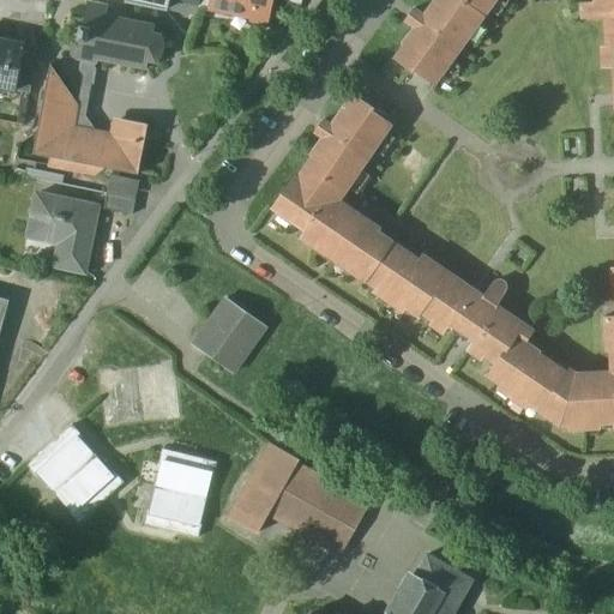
[(125,0),(125,4),(168,12),(169,1),(199,7),(199,5),(205,6),(206,0),(125,0)]
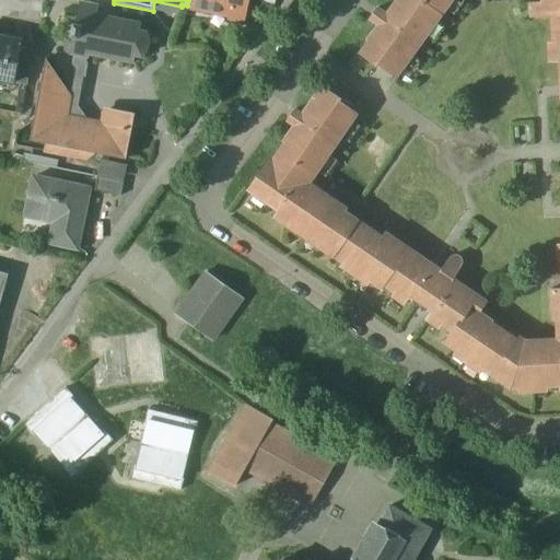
[(246,0),(188,0),(187,6),(187,8),(230,16),(231,10),(232,10),(233,9),(244,11),(246,0)]
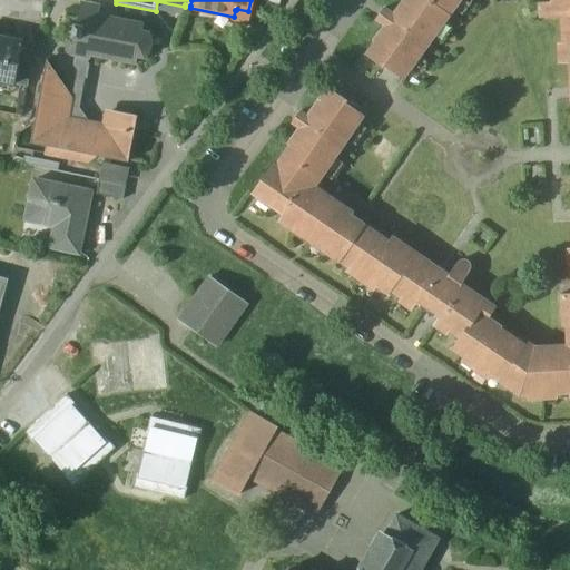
[(402,0),(392,15),(383,9),(375,20),(383,27),(372,42),(373,43),(364,56),(383,69),(385,67),(403,79),(449,16),(426,0),(402,0)]
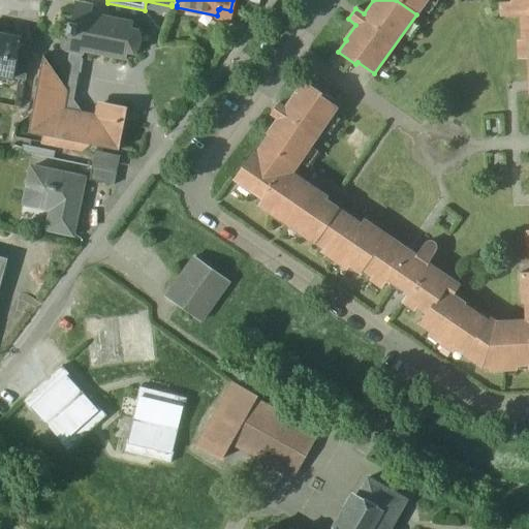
[(396,0),(416,14),(427,0),(396,0)]
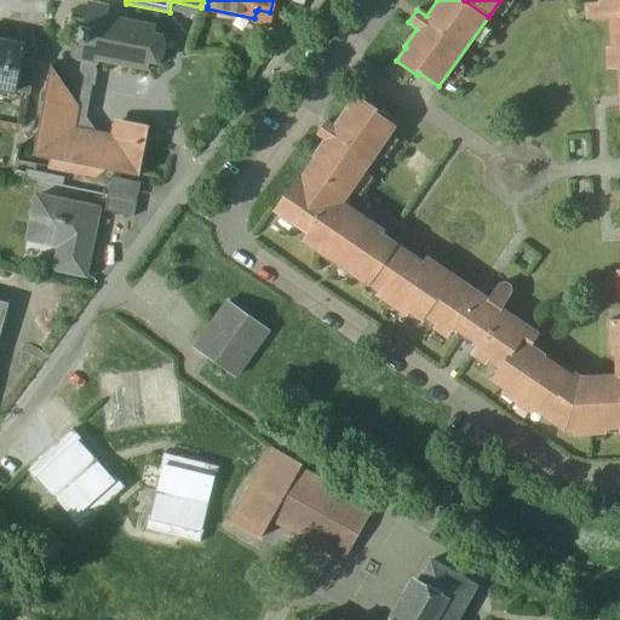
[(619,0),(607,0),(608,4),(585,5),(586,19),(619,18),(619,0)]
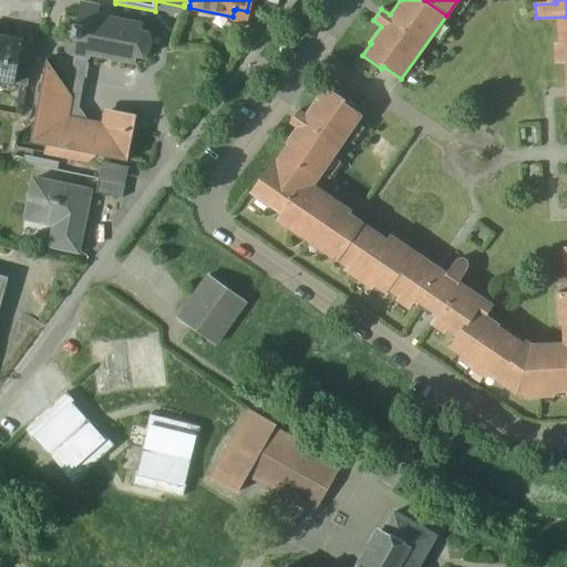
[(100,4),(81,1),(73,39),(65,37),(63,45),(63,48),(62,49),(63,51),(64,53),(65,54),(73,57),(88,59),(89,55),(91,57),(133,64),(135,57),(141,59),(146,53),(148,47),(148,40),(146,33),(141,32),(142,26),(98,16),(100,4)]
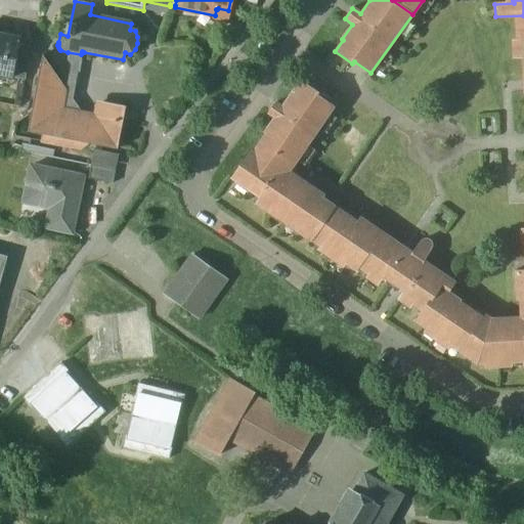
[(20,40),(0,35),(0,75),(12,78),(17,55),(20,40)]
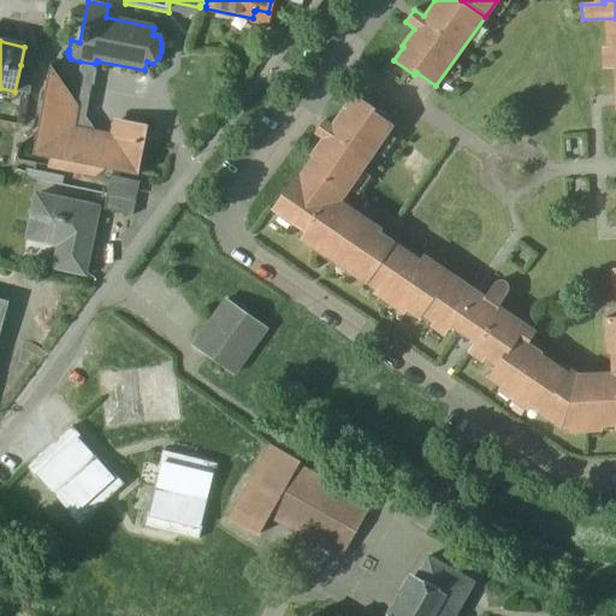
[(77,76),(72,99),(77,105),(75,116),(87,118),(89,117),(95,86),(99,61),(96,60),(95,64),(80,61),(77,76)]
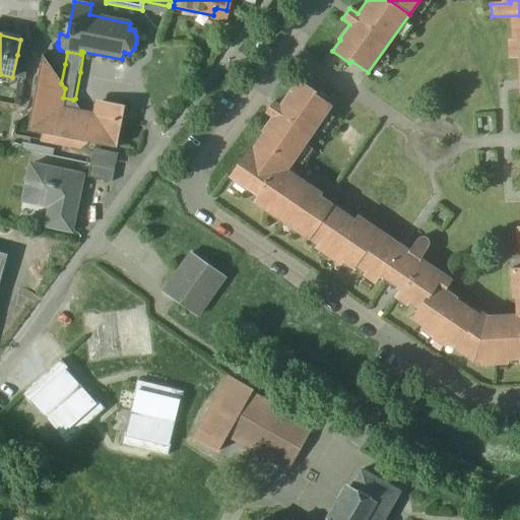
[(29,57),(17,55),(12,77),(24,80),(29,57)]
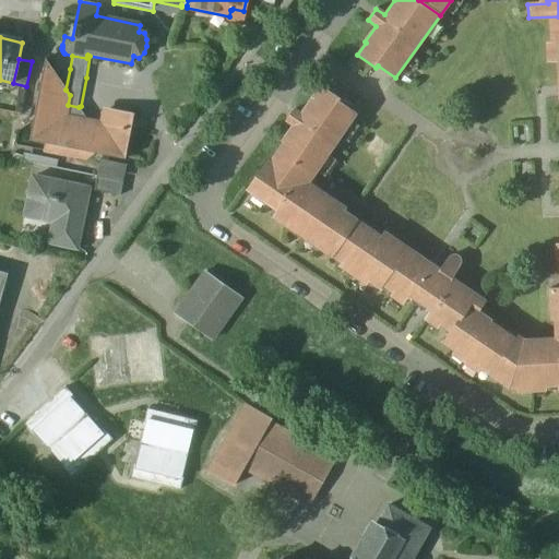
[(66,90),(44,59),(28,141),(45,143),(43,152),(85,159),(95,153),(125,159),(133,115),(111,110),(100,117),(98,126),(87,123),(79,107),(68,105),(70,95),(66,90)]
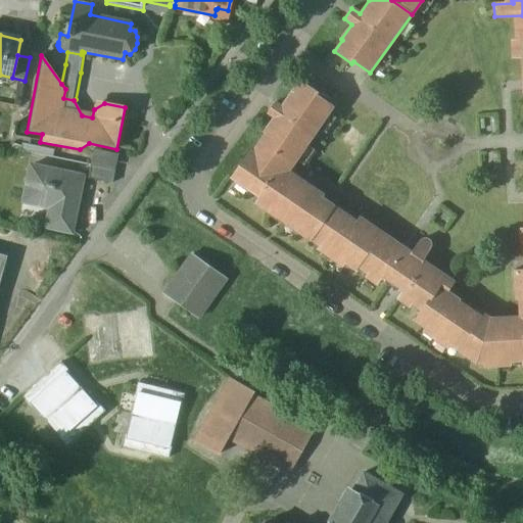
[(291,92),(281,107),(275,102),(268,113),(274,117),(264,133),(265,134),(258,143),(292,167),(333,107),(316,96),(318,94),(300,82),(292,93),(291,92)]
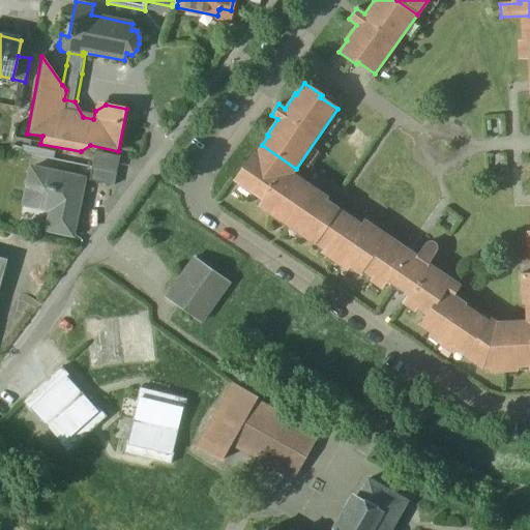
[(327,198),(293,174),(296,169),(262,145),(256,154),(253,152),(237,176),(255,188),(252,193),(262,201),(258,206),(314,244),(315,243),(339,209),(326,201),(327,198)]
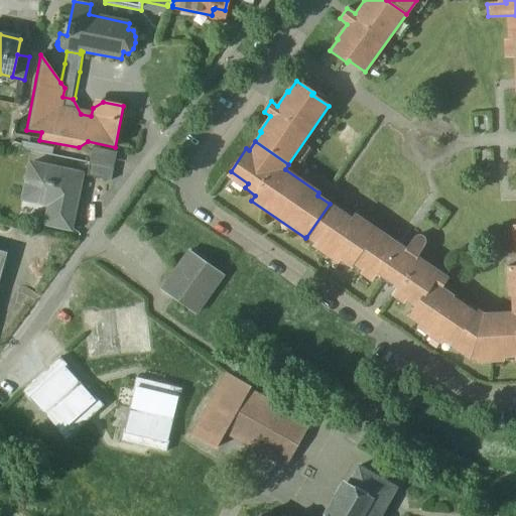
[(93,149),(90,164),(113,168),(116,153),(93,149)]
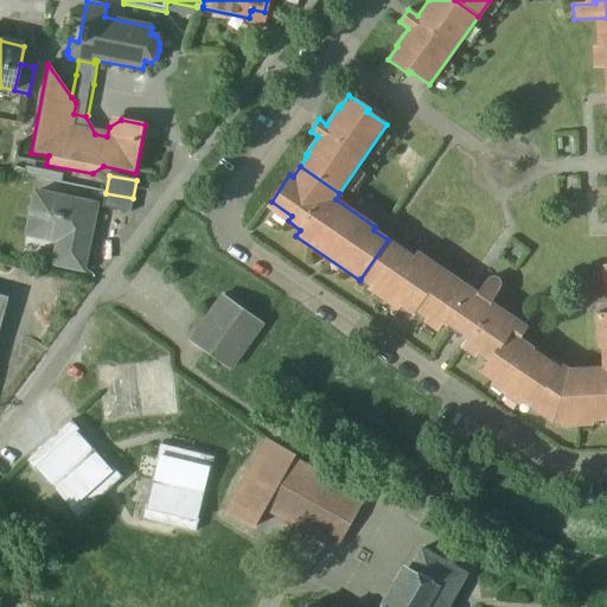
[(97,205),(38,193),(29,235),(68,243),(63,267),(83,270),(97,205)]
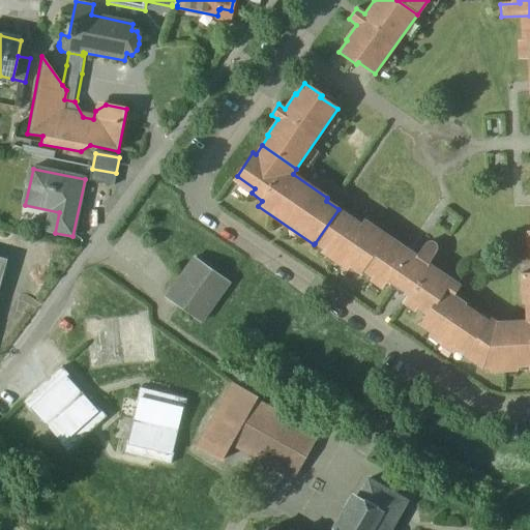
[(92,169),(90,180),(114,184),(116,173),(92,169)]
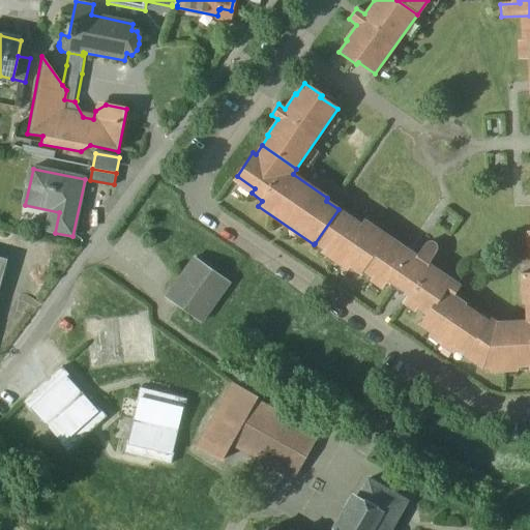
[(396,289),(412,264),(380,242),(378,245),(357,231),(361,226),(339,209),(315,243),(324,251),(325,249),(328,248),(349,262),(349,265),(348,267),(360,275),(362,271),(373,278),(374,277),(377,276),(390,286),(390,290),(396,289)]
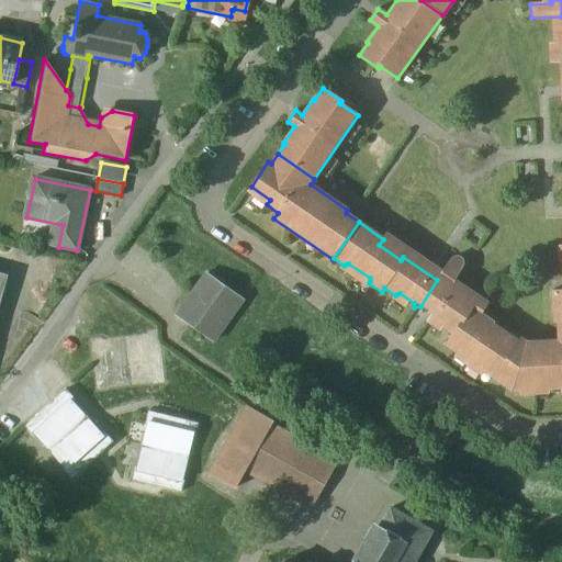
[(457,258),(452,259),(450,260),(441,272),(453,281),(462,268),(462,265),(462,261),(461,258),(457,258)]
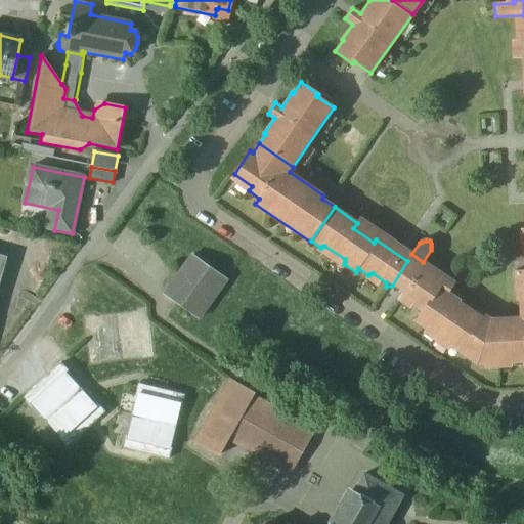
[(178,275),(165,296),(199,319),(226,279),(192,256),(178,275)]
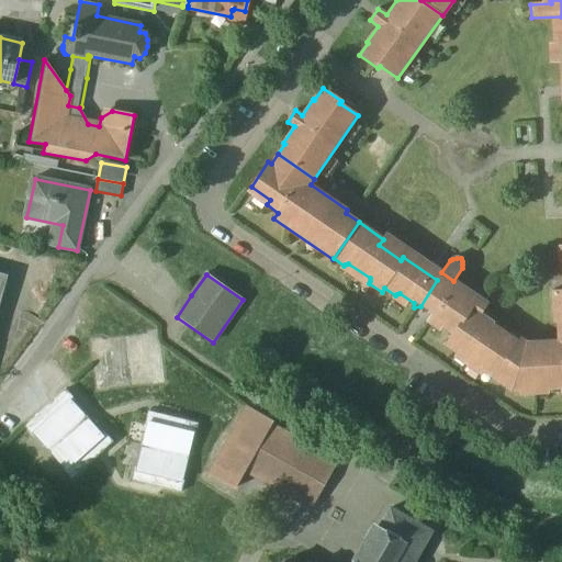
[(437,280),(420,306),(422,313),(427,312),(445,284),(441,282),(437,280)]
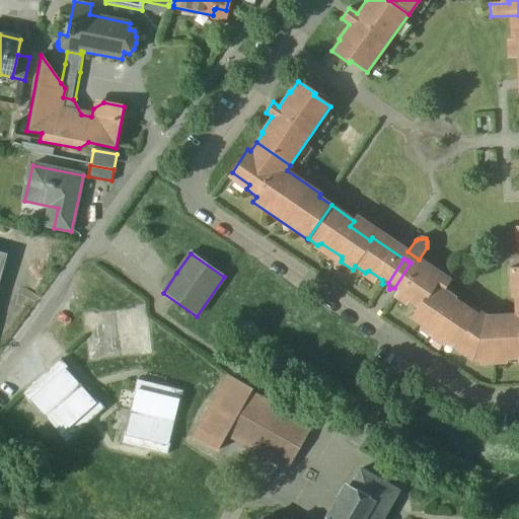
[(438,282),(411,263),(394,288),(408,297),(409,300),(408,302),(417,308),(411,318),(422,326),(423,325),(426,324),(445,338),(446,342),(445,343),(455,350),(478,315),(477,315),(455,299),(451,305),(431,292),(438,282)]
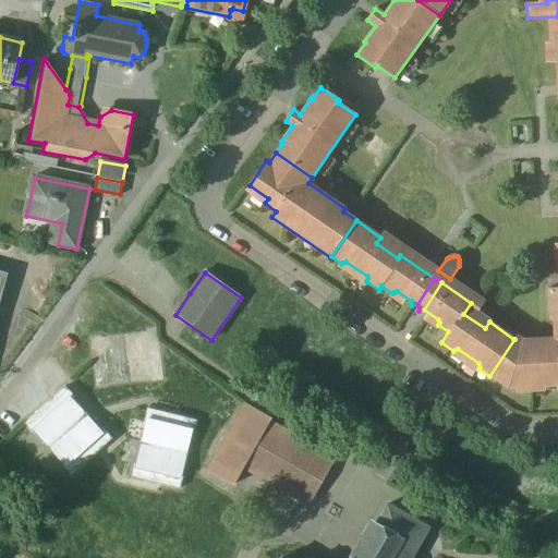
[(557,288),(548,289),(549,320),(557,319),(557,288)]
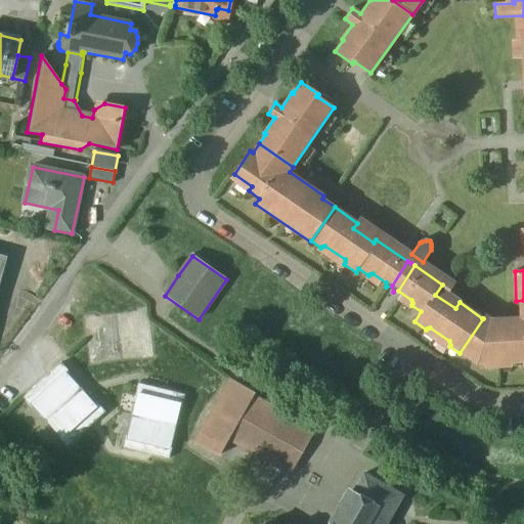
[(523,332),(523,329),(496,330),(496,323),(484,315),(482,318),(483,318),(460,353),(477,364),(485,364),(484,362),(486,360),(508,359),(510,361),(511,363),(523,362),(523,332)]
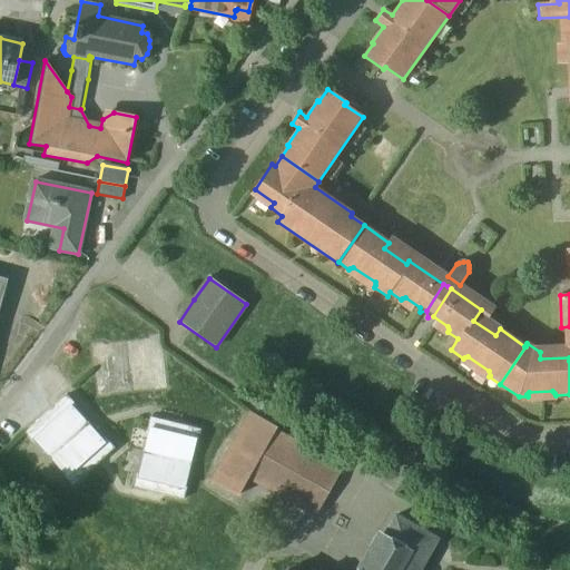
[(102,440),(74,408),(76,405),(66,395),(25,433),(35,443),(36,443),(65,475),(64,475),(74,487),(115,449),(105,439),(102,440)]
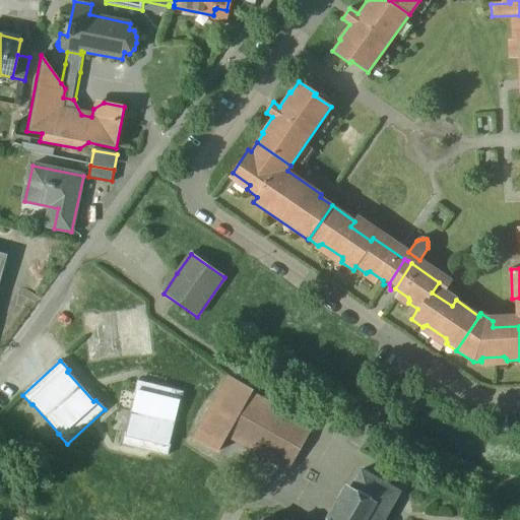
[(252,390),(233,379),(215,409),(212,407),(203,423),(206,425),(198,441),(217,452),(230,432),(266,453),(266,454),(285,464),(305,430),(286,418),(285,419),(248,398),(252,390)]
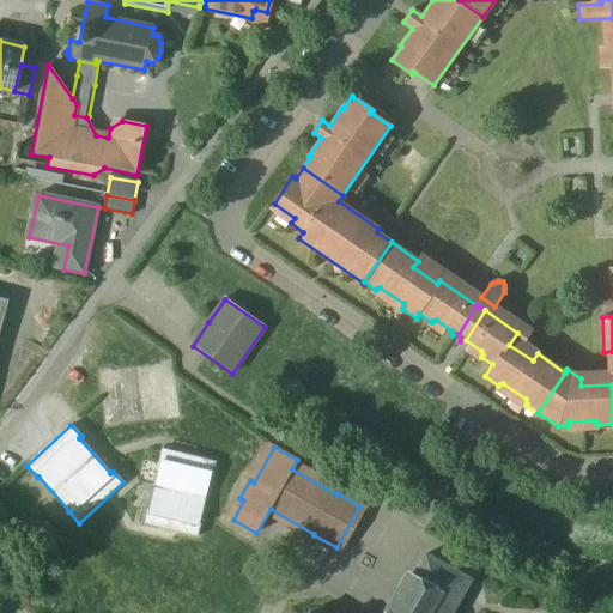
[(216,462),(162,449),(158,465),(161,465),(155,487),(206,499),(211,477),(212,477),(216,462)]
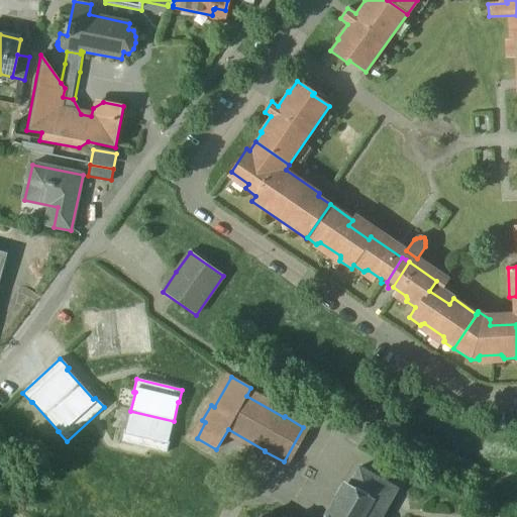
[(174,421),(130,411),(125,430),(124,430),(121,442),(167,453),(170,441),(169,441),(174,421)]
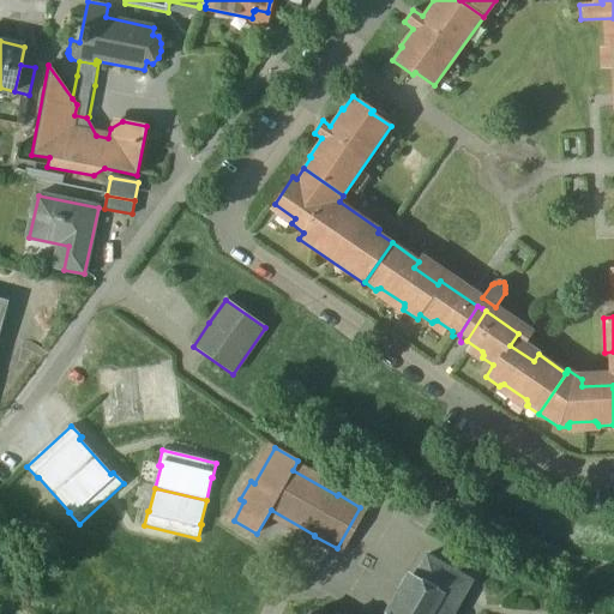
[(450,613),(469,582),(425,557),(391,613),(450,613)]
